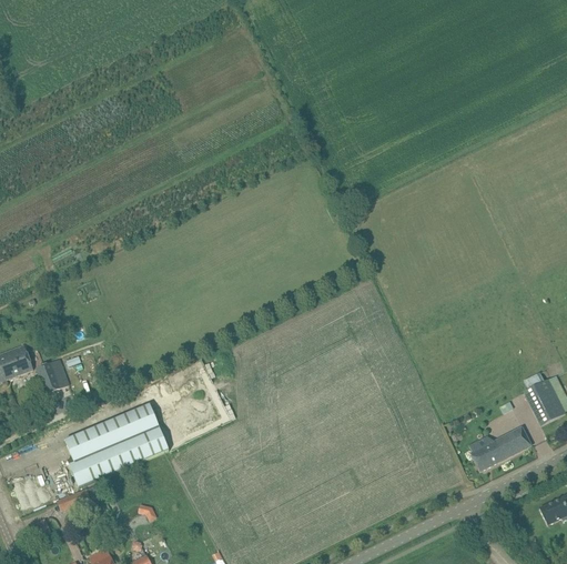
[(0,365),(4,378),(32,368),(23,343),(0,352),(0,365)]
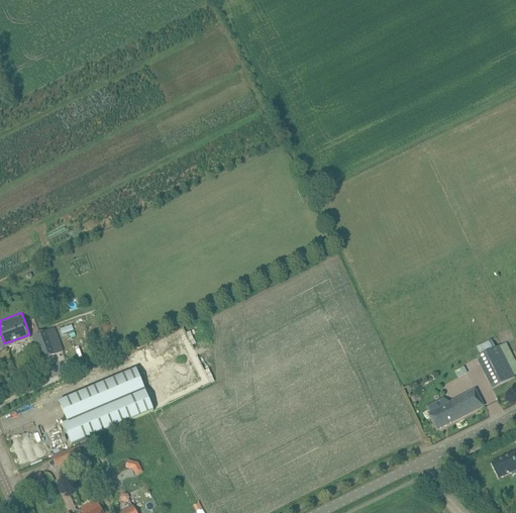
[(71,322),(60,325),(62,331),(73,327),(71,322)]
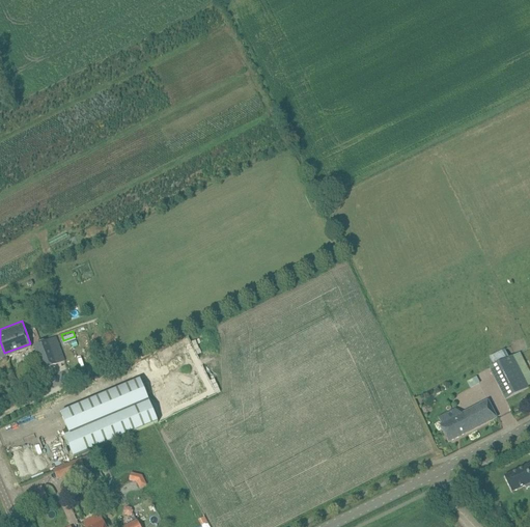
[(47,336),(32,341),(42,366),(55,361),(47,336)]
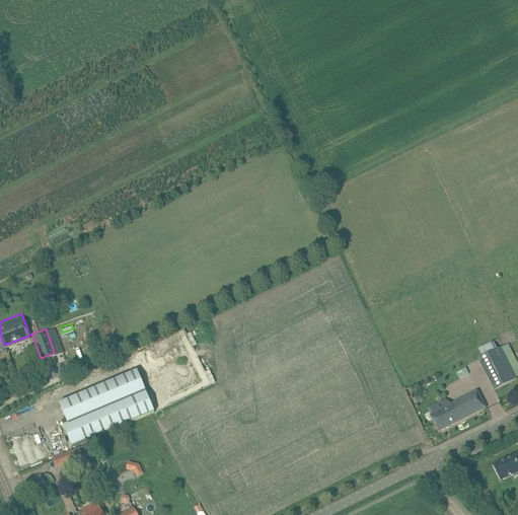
[(516,376),(500,345),(497,346),(493,338),(477,345),(483,354),(477,356),(494,387),(516,376)]
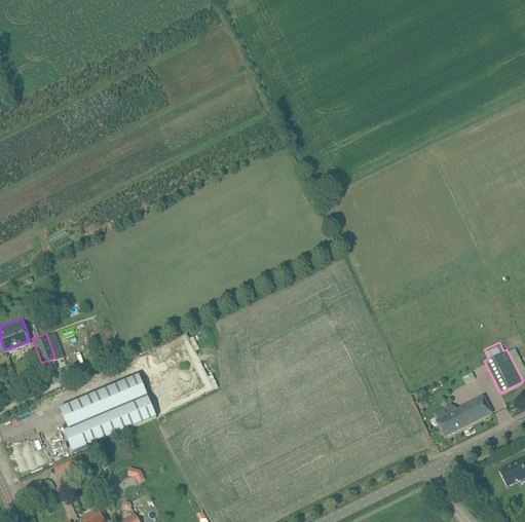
[(464,381),(475,376),(471,369),(461,374),(464,381)]
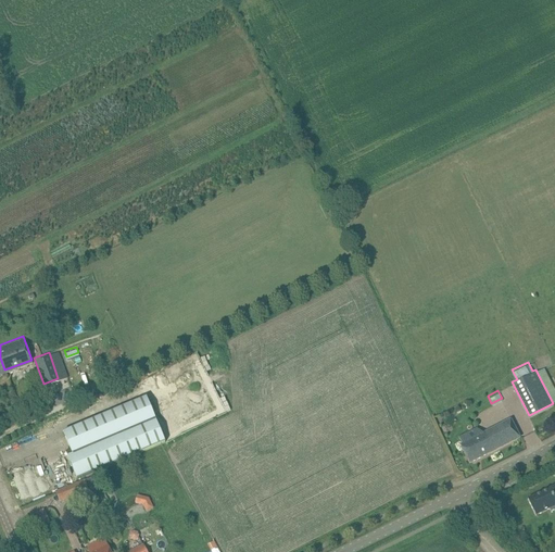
[(164,438),(146,393),(62,428),(70,446),(65,448),(66,453),(76,476),(164,438)]
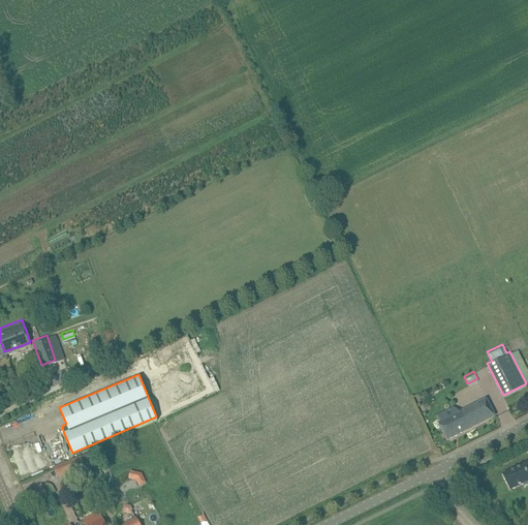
[(437,420),(441,428),(445,437),(494,412),(486,396),(437,420)]
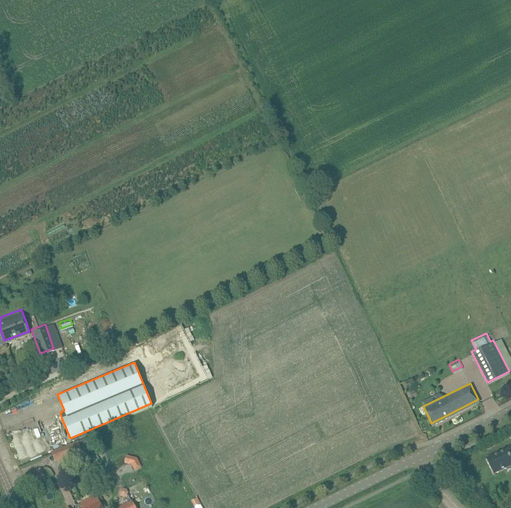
[(54,459),(62,457),(89,446),(84,436),(58,447),(51,450),(54,459)]
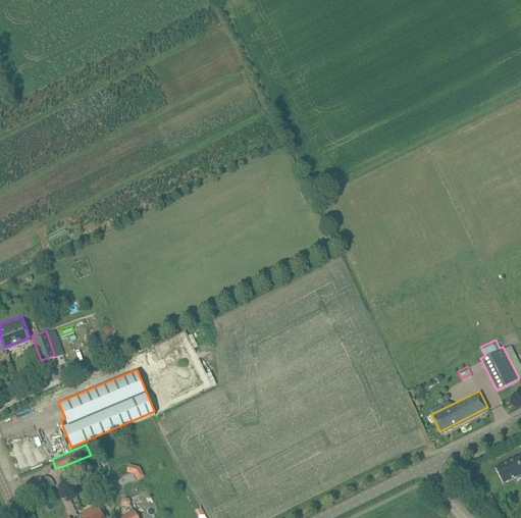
[(520,452),(495,465),(503,481),(515,474),(517,476),(520,473),(520,452)]
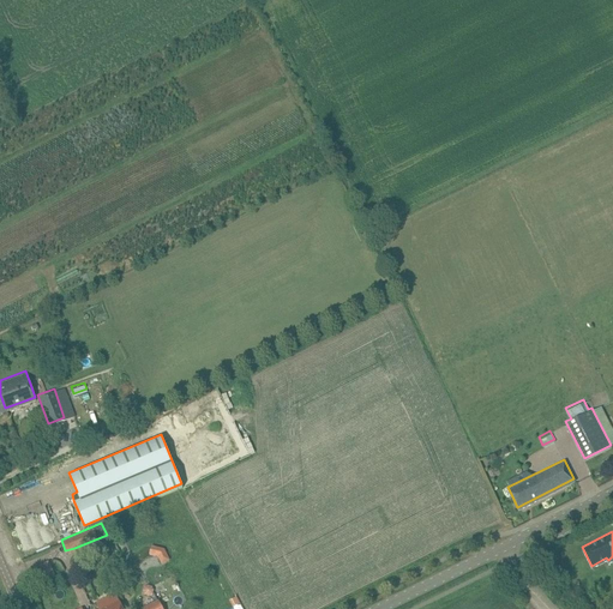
[(163,546),(151,542),(149,552),(157,553),(161,560),(169,556),(163,546)]
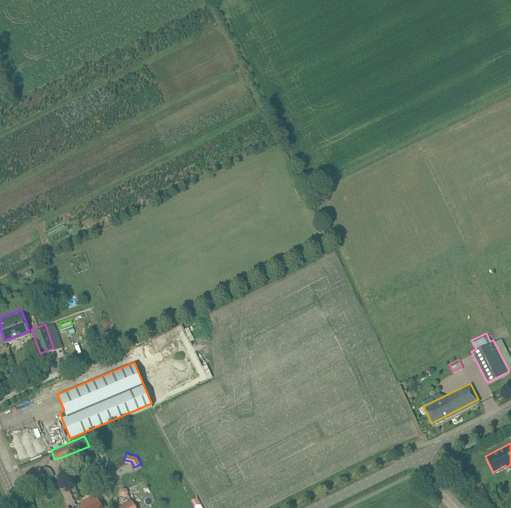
[(34,482),(45,477),(40,465),(28,470),(34,482)]
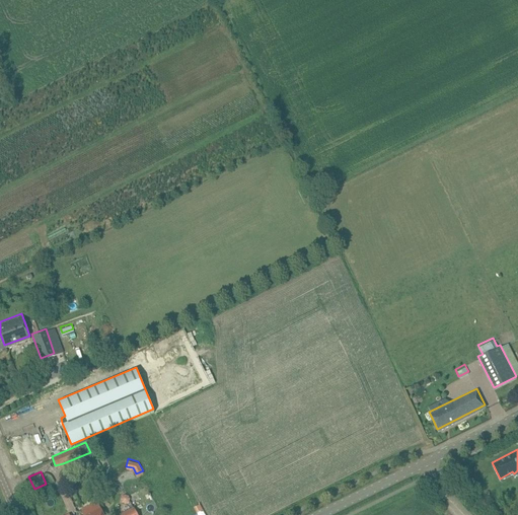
[(87,511),(79,514),(103,514),(95,499),(84,504),(87,511)]
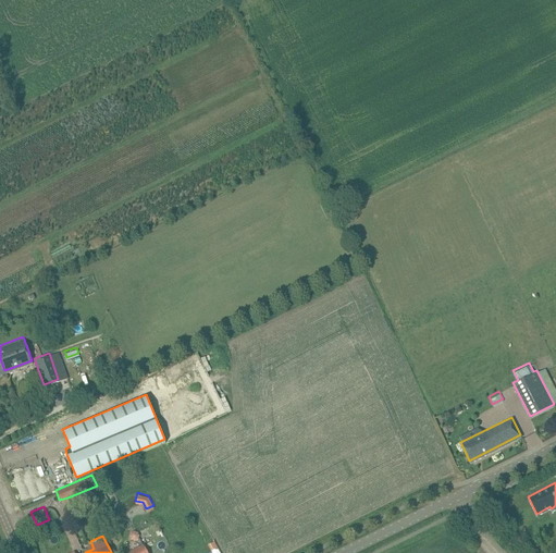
[(148,552),(143,542),(128,550),(130,552),(148,552)]
